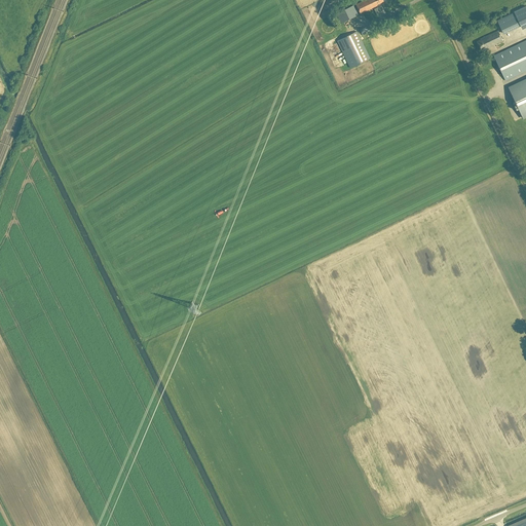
[(365,0),(357,5),(361,14),(380,4),(384,2),(382,0),(365,0)]
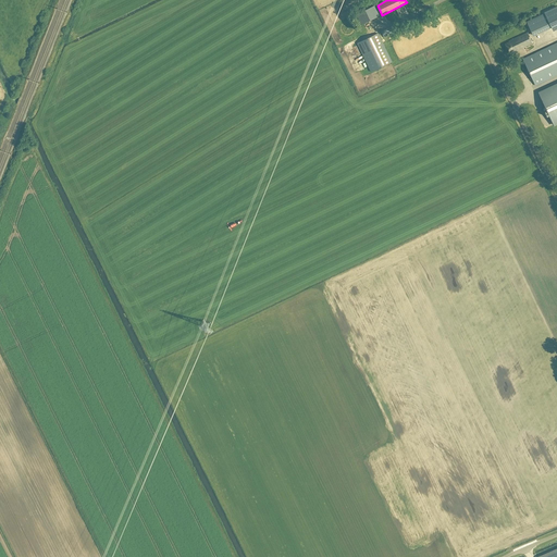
[(374,7),(356,15),(360,25),(379,17),(374,7)]
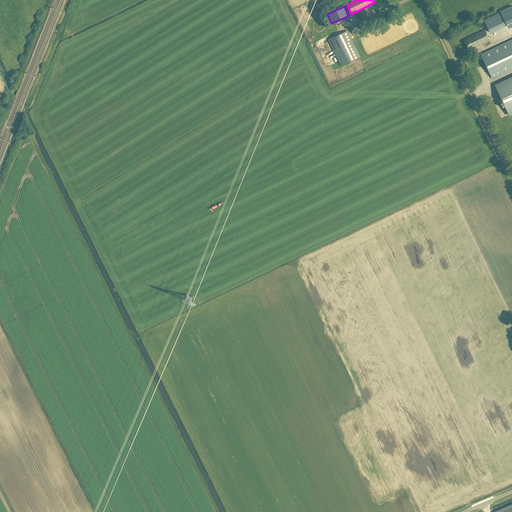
[(511,23),(511,6),(500,11),(501,12),(484,20),(489,32),(506,24),(507,26),(511,23)]
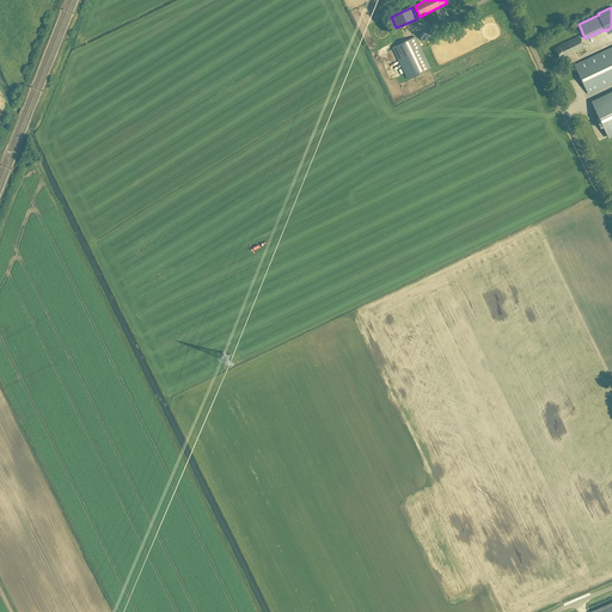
[(422,41),(435,35),(432,29),(418,35),(422,41)]
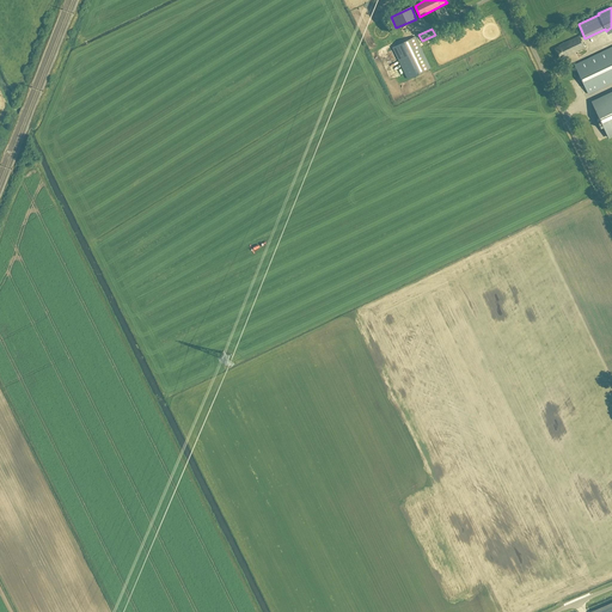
[(558,46),(554,48),(558,57),(563,55),(563,56),(585,47),(579,35),(558,44),(558,46)]
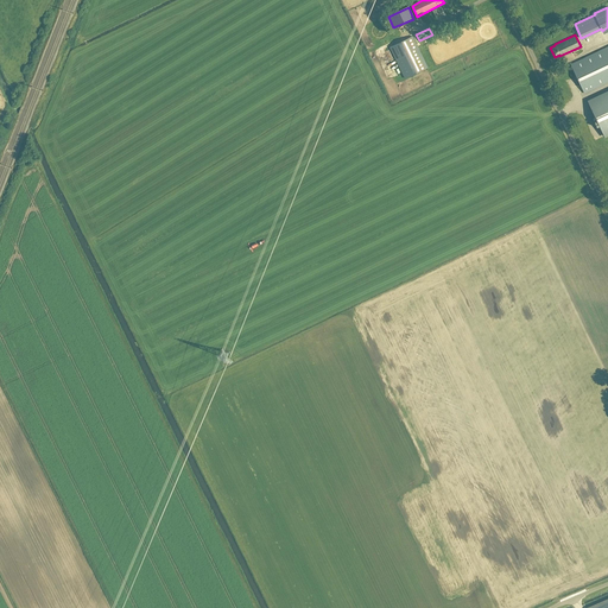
[(405,80),(429,68),(413,37),(390,48),(405,80)]
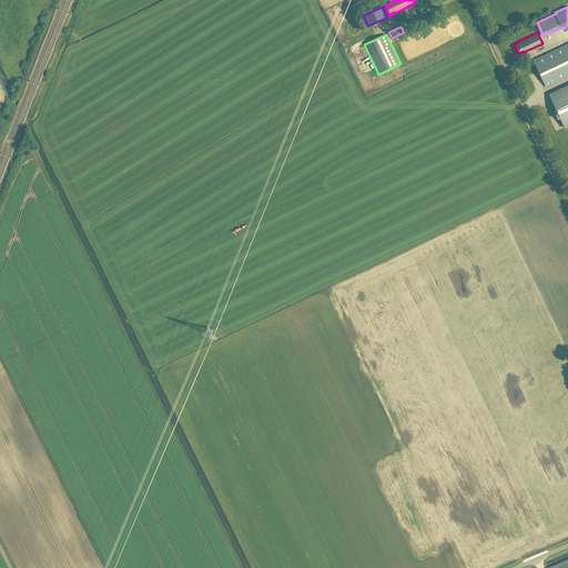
[(545,87),(567,75),(567,42),(533,60),(545,87)]
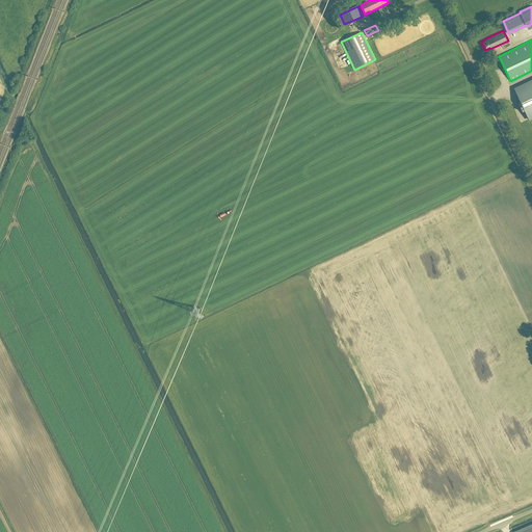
[(531,80),(514,89),(529,120),(531,117),(531,80)]
